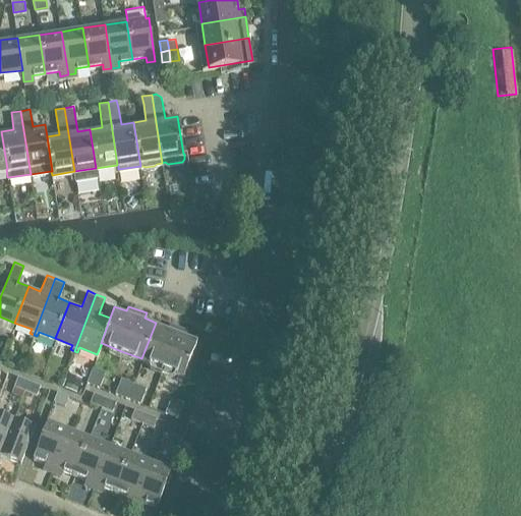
[(185,334),(187,329),(178,326),(170,322),(168,327),(156,323),(141,358),(162,366),(183,375),(197,338),(196,338),(185,334)]
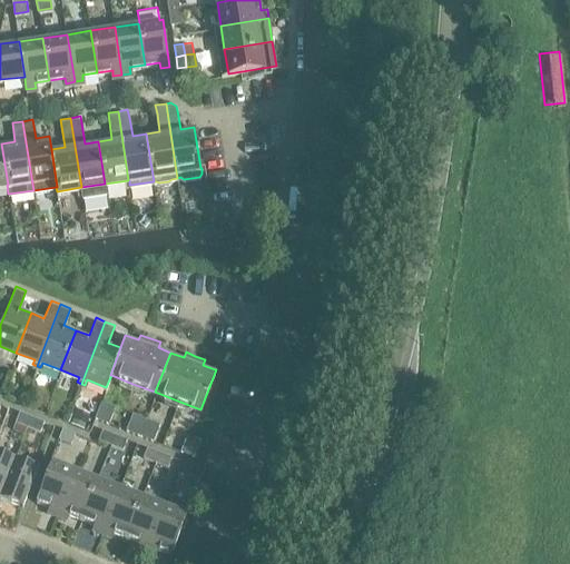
[(99,403),(106,406),(112,408),(115,404),(108,401),(101,398),(99,403)]
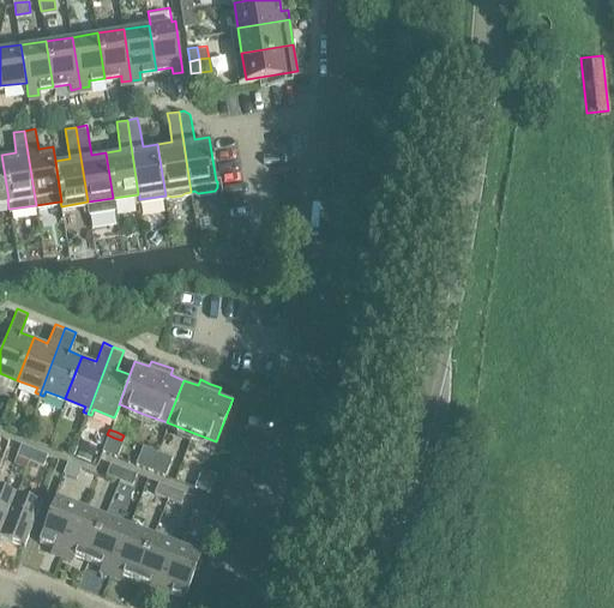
[(102,447),(109,450),(114,438),(107,434),(102,447)]
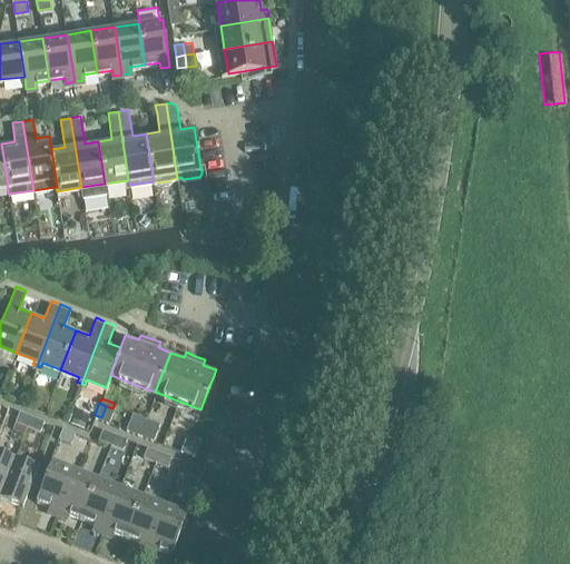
[(70,418),(84,424),(89,408),(76,404),(70,418)]
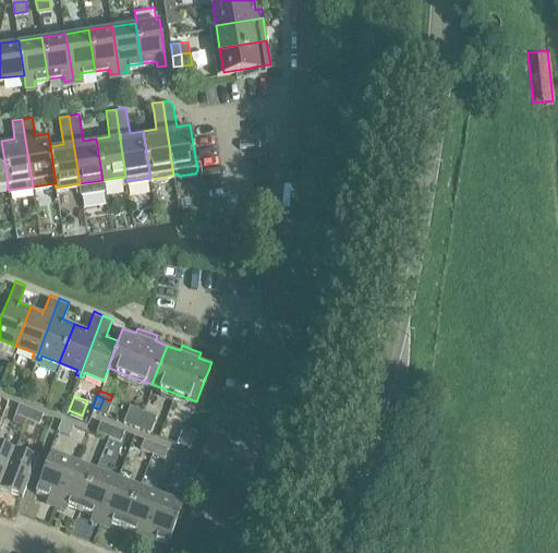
[(99,409),(106,412),(110,400),(104,398),(99,409)]
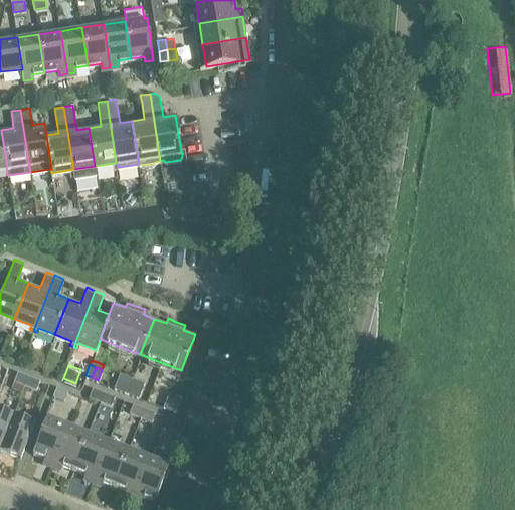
[(25,382),(28,373),(17,369),(14,378),(25,382)]
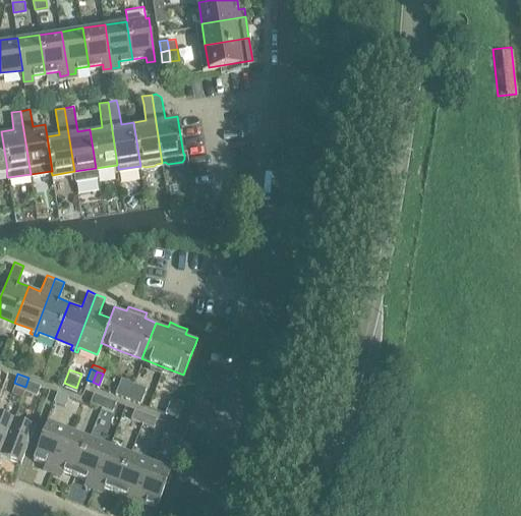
[(121,376),(119,381),(125,383),(131,385),(133,380),(121,376)]
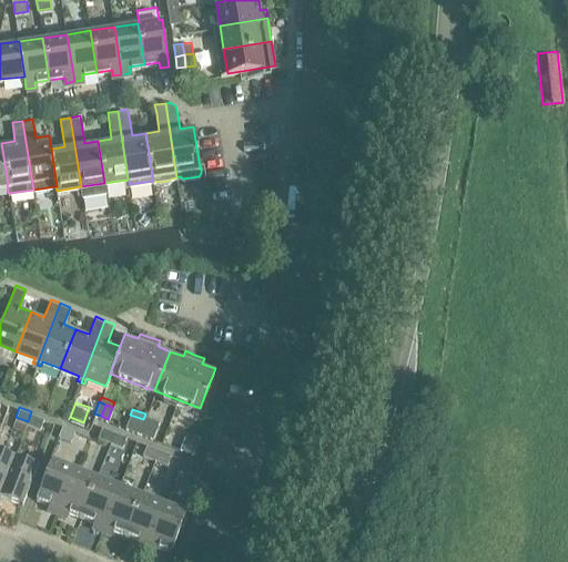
[(43,417),(31,411),(28,421),(40,427),(43,417)]
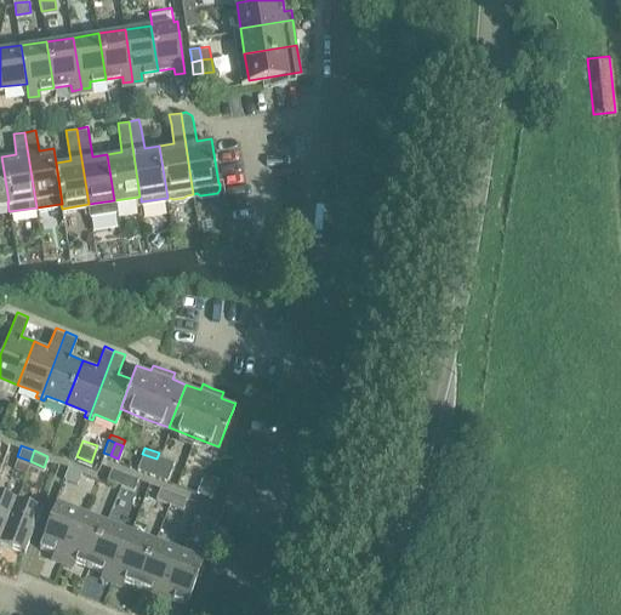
[(157,459),(164,462),(171,465),(174,459),(159,453),(157,459)]
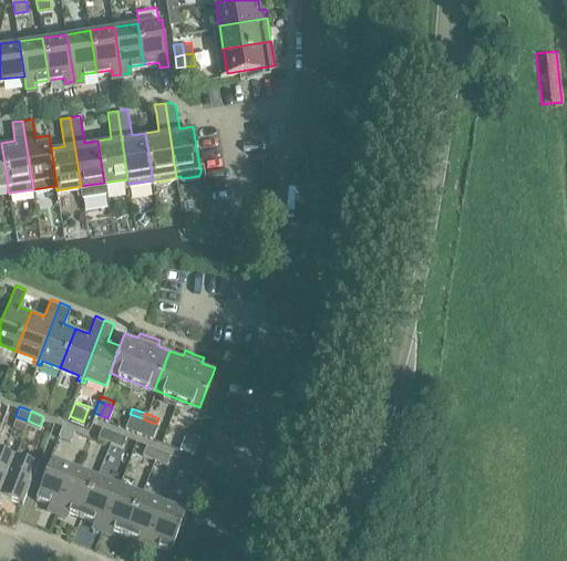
[(136,416),(130,414),(125,425),(132,427),(136,416)]
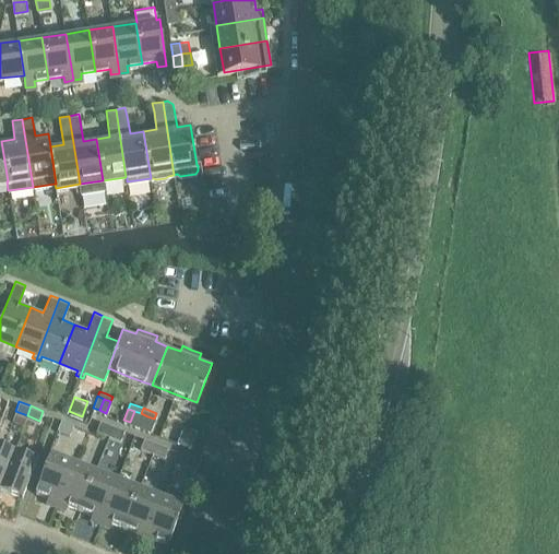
[(130,422),(137,424),(141,413),(134,411),(130,422)]
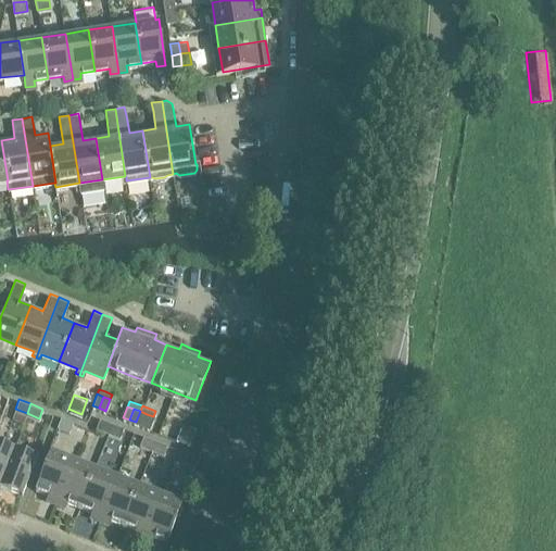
[(142,425),(147,414),(140,411),(136,422),(142,425)]
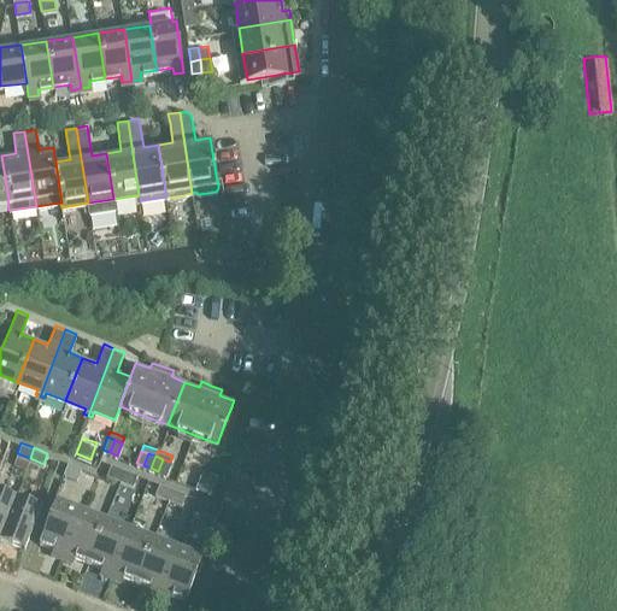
[(166,474),(170,462),(163,459),(158,471),(166,474)]
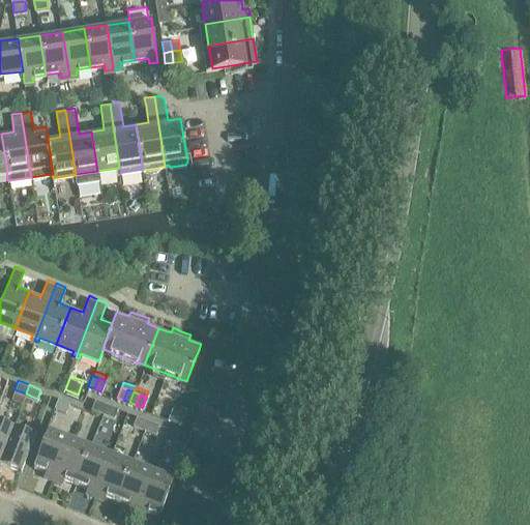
[(69,400),(58,396),(54,405),(66,410),(69,400)]
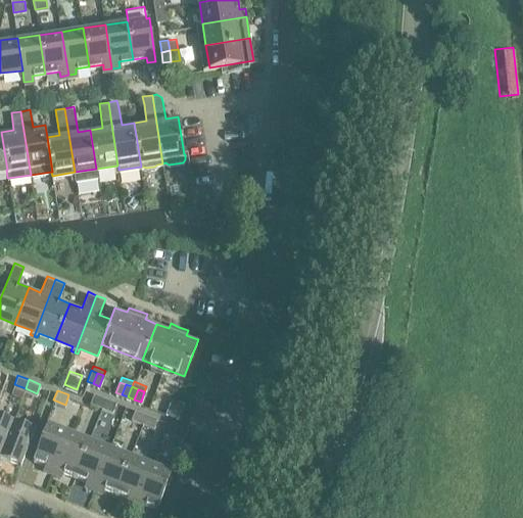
[(90,401),(101,406),(105,395),(94,391),(90,401)]
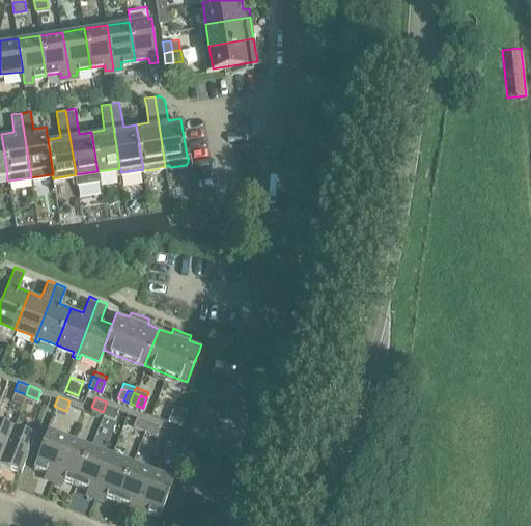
[(118,407),(107,402),(103,412),(114,416),(118,407)]
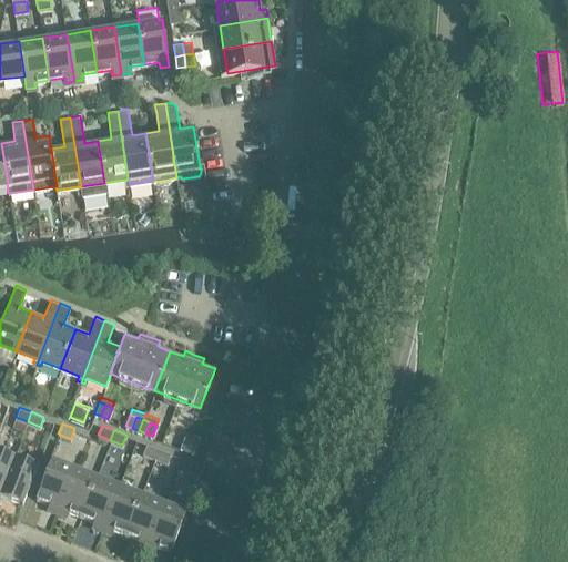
[(186,430),(184,435),(186,436),(191,438),(194,439),(198,440),(200,435),(193,432),(190,431),(186,430)]
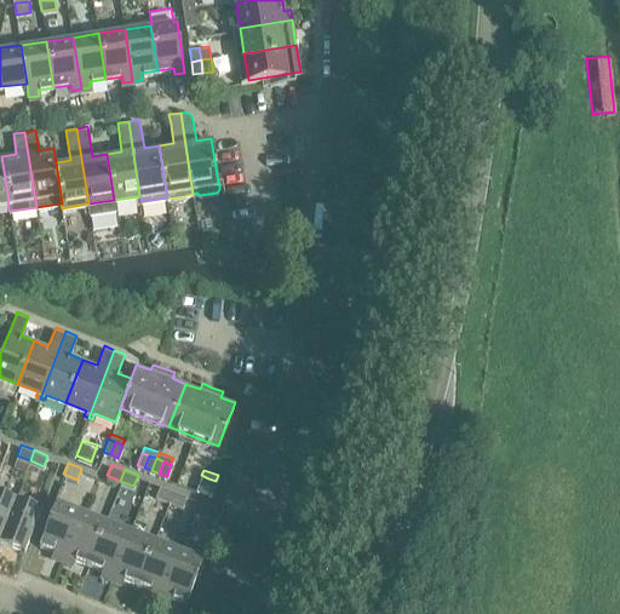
[(204,491),(208,478),(204,476),(201,475),(196,488),(204,491)]
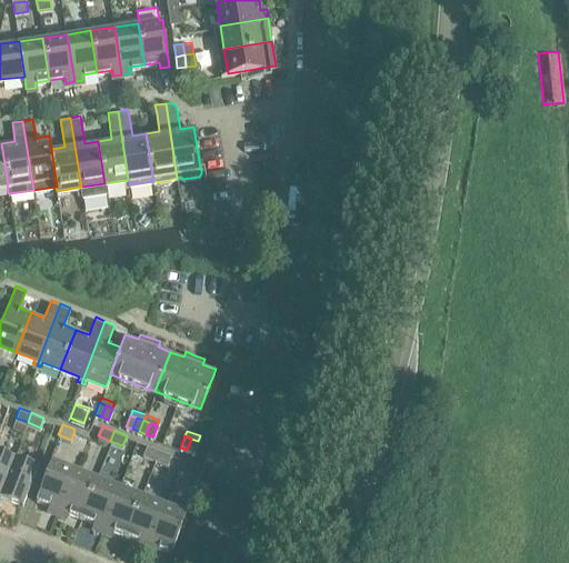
[(193,452),(198,441),(195,440),(191,439),(187,450),(193,452)]
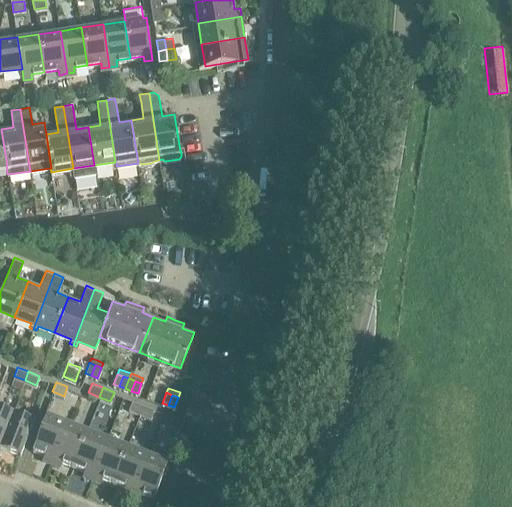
[(129,408),(140,412),(143,403),(132,399),(129,408)]
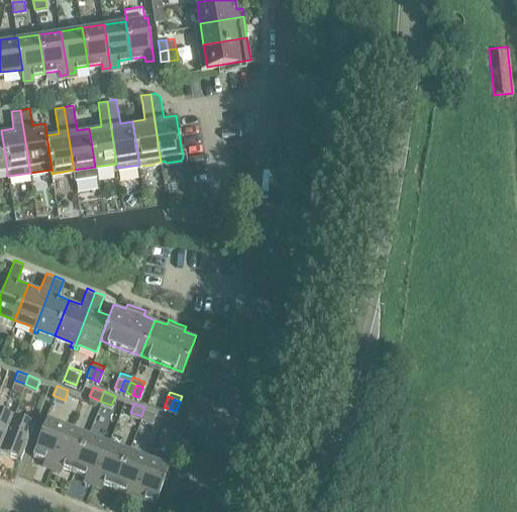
[(0,447),(14,413),(0,407),(0,447)]
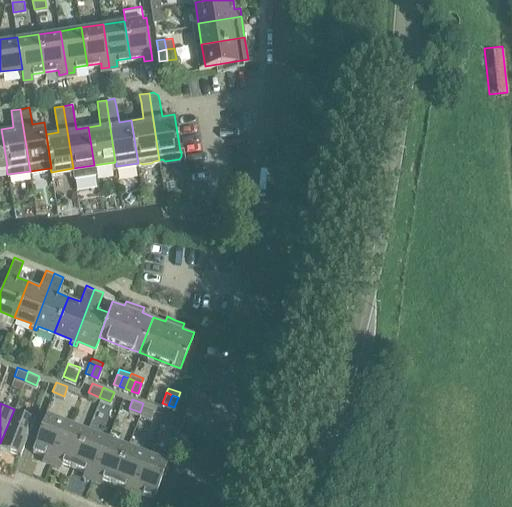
[(154,407),(143,403),(140,412),(151,417),(154,407)]
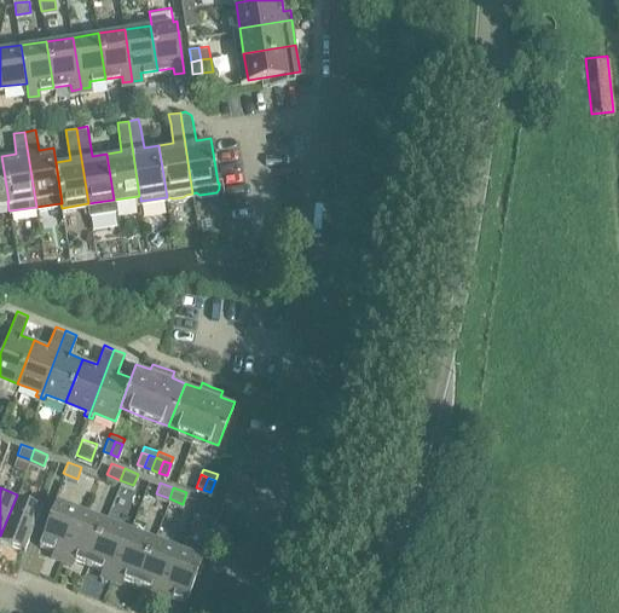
[(41,504),(17,495),(0,536),(0,537),(24,547),(41,504)]
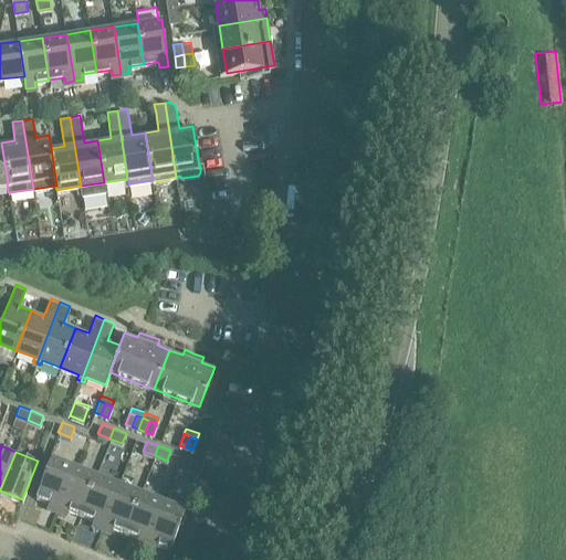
[(49,506),(56,509),(74,465),(51,456),(35,495),(50,500),(49,506)]
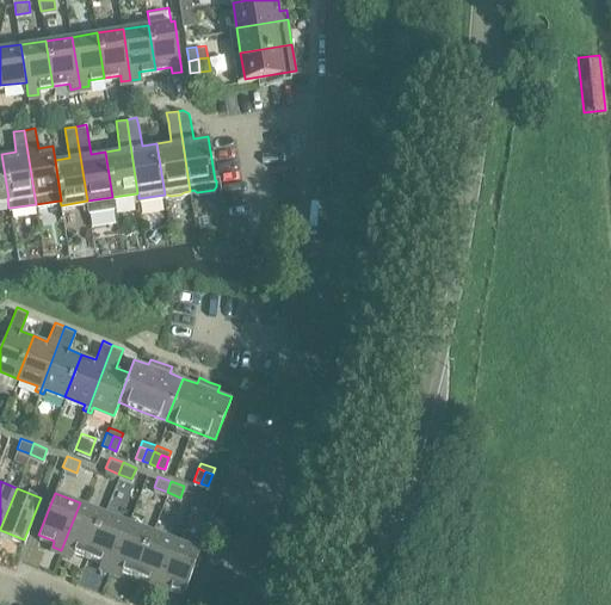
[(207,495),(202,506),(215,511),(220,500),(207,495)]
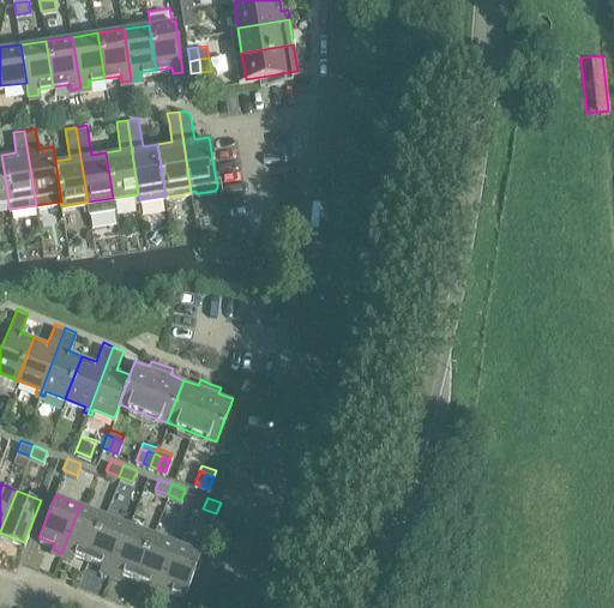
[(104,513),(80,505),(61,553),(71,557),(72,551),(88,557),(104,513)]
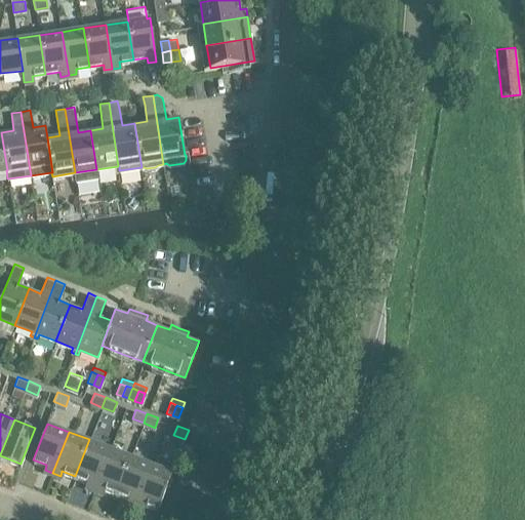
[(86,486),(93,489),(110,447),(89,439),(75,476),(88,481),(86,486)]
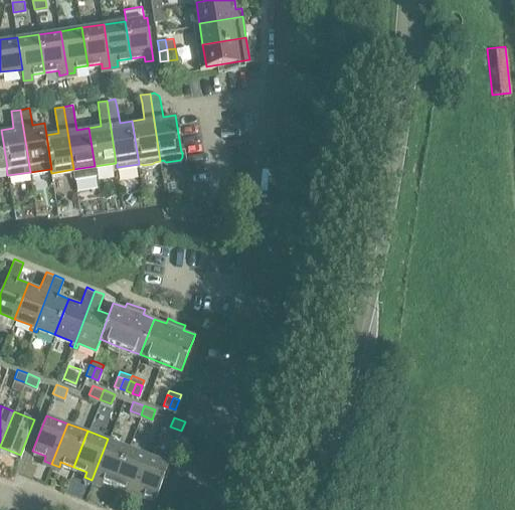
[(100,483),(102,478),(114,483),(128,447),(108,439),(92,480),(100,483)]
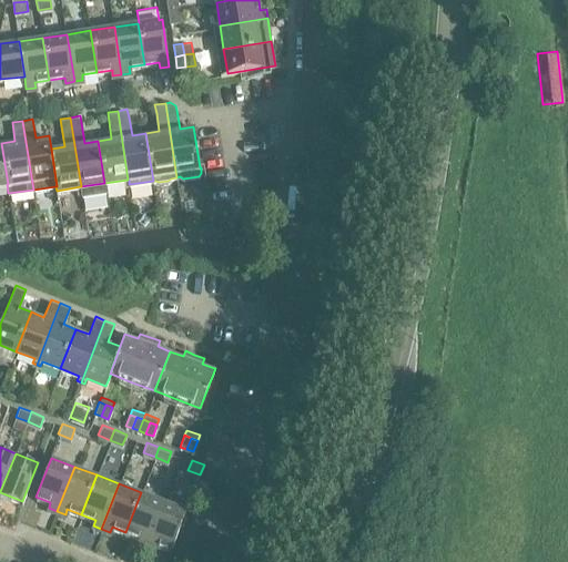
[(138,542),(146,545),(163,501),(141,492),(125,532),(140,538),(138,542)]
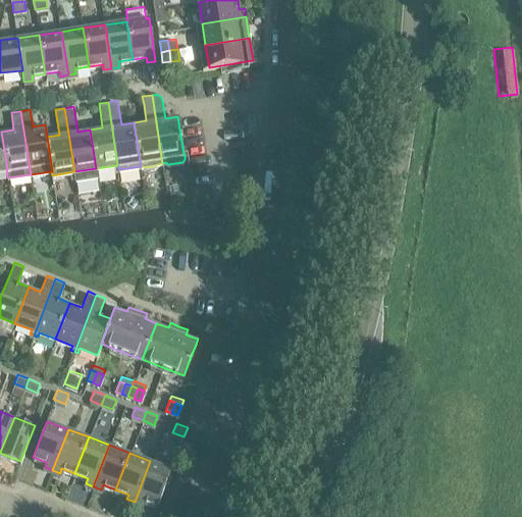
[(157,505),(171,469),(150,461),(135,502),(142,505),(144,500),(157,505)]
